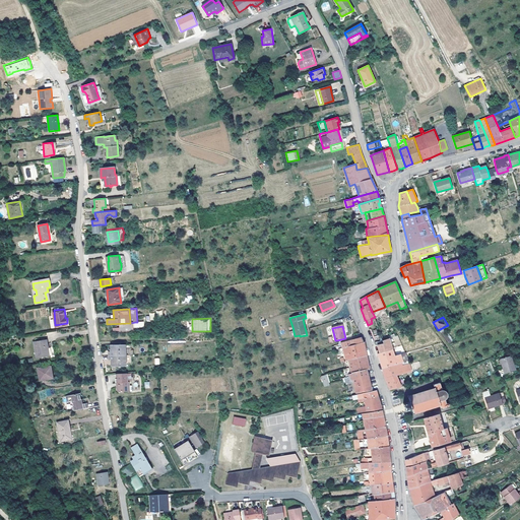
[(361,337),(341,342),(346,361),(348,361),(367,355),(366,348),(364,342),(363,342),(361,337)]
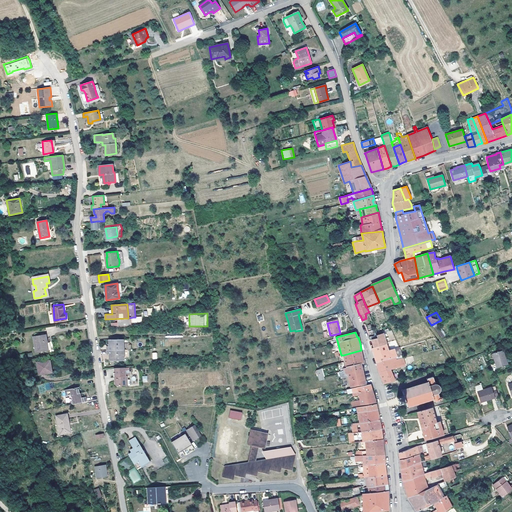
[(374,347),(372,348),(374,355),(376,363),(396,359),(395,357),(397,356),(394,348),(388,350),(387,346),(386,344),(386,342),(386,340),(384,332),(377,335),(377,338),(372,339),(374,347)]
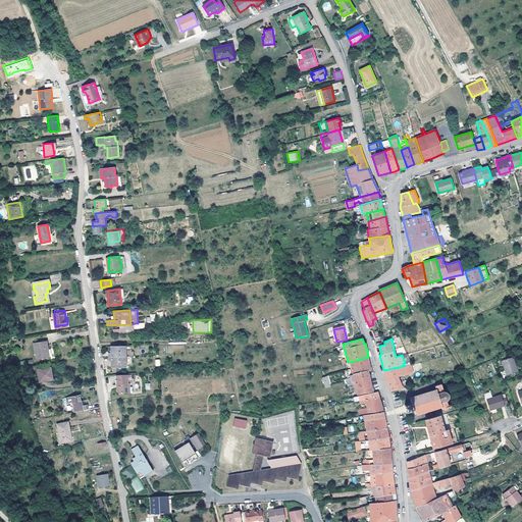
[(46,341),(34,343),(37,359),(49,357),(46,341)]
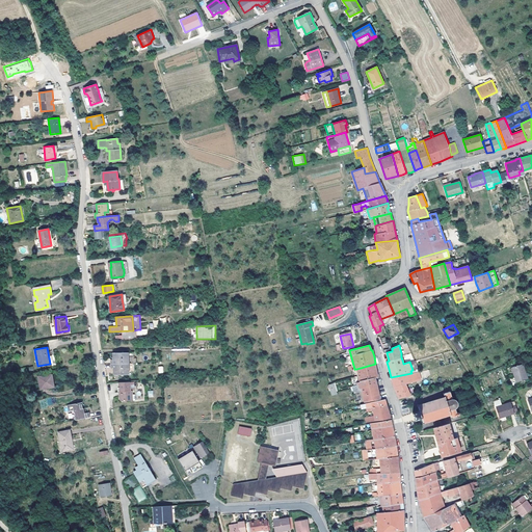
[(113,360),(111,360),(111,364),(136,364),(136,358),(134,358),(133,352),(113,352),(113,360)]
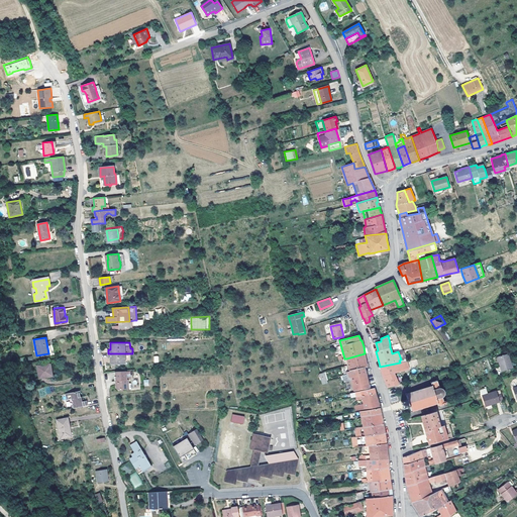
[(403,350),(398,351),(401,359),(406,358),(403,350)]
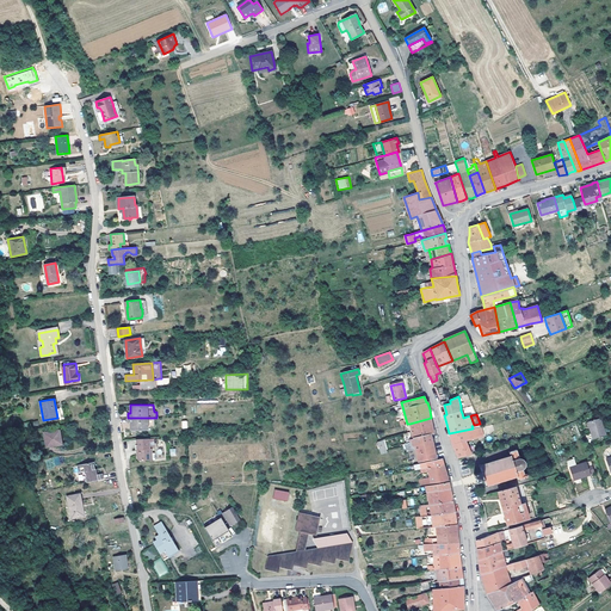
[(156,418),(128,418),(128,423),(131,423),(131,431),(148,430),(148,426),(156,426),(156,418)]
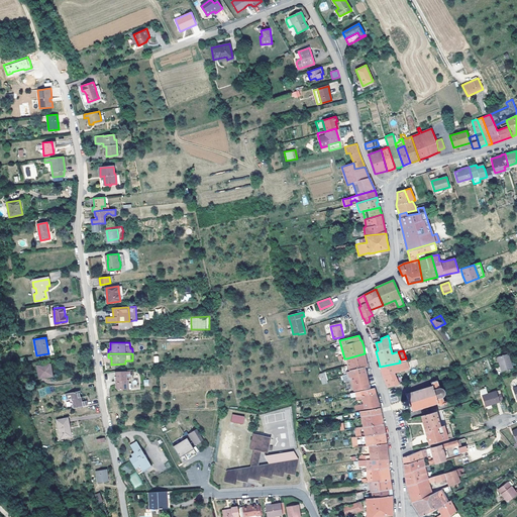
[(365,353),(346,358),(349,372),(365,368),(368,367),(366,359),(365,353)]
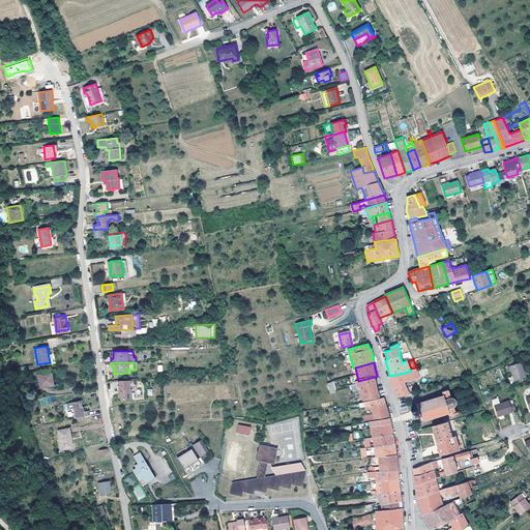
[(520,362),(509,366),(514,381),(525,378),(520,362)]
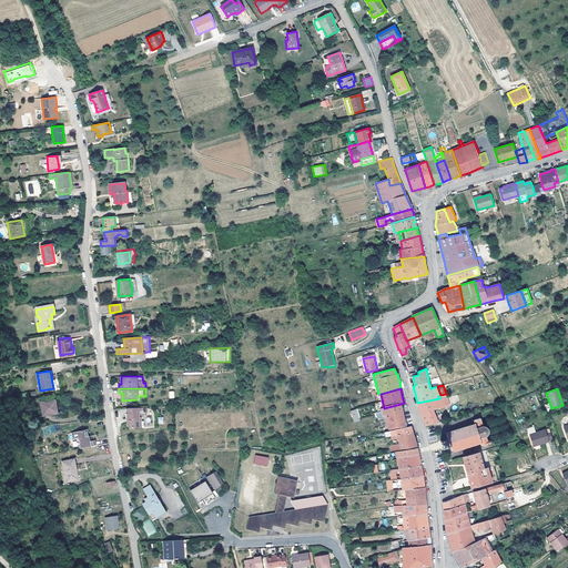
[(439,398),(417,403),(421,414),(426,426),(438,422),(433,409),(449,406),(447,397),(439,398)]
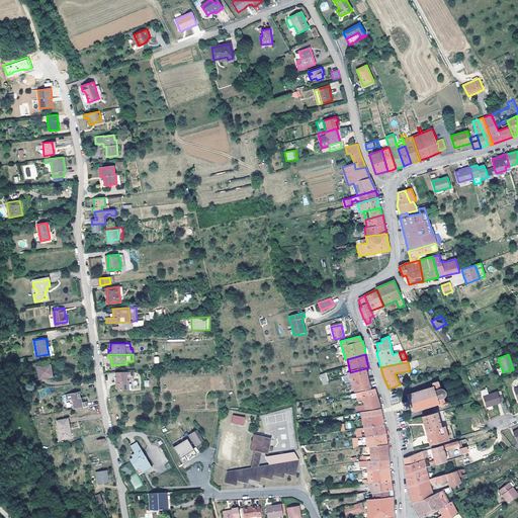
[(51,364),(40,366),(42,378),(53,376),(51,364)]
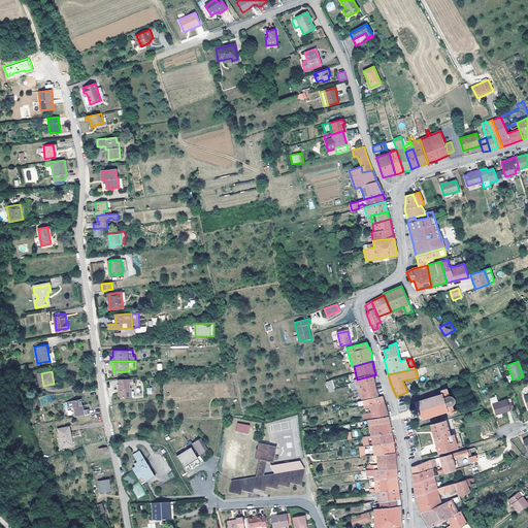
[(355,381),(354,381),(355,383),(356,387),(358,386),(358,385),(374,382),(373,377),(372,375),(357,380),(355,381)]
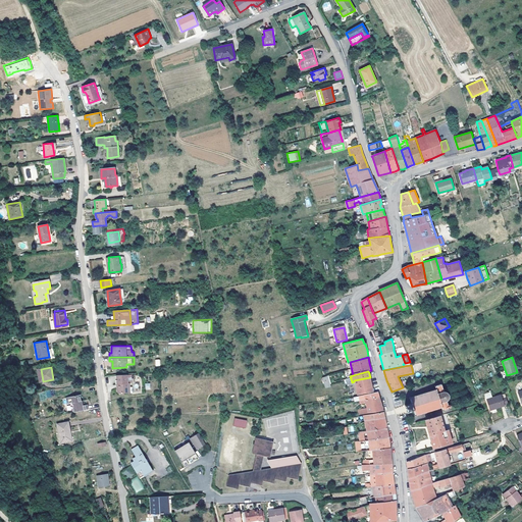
[(126,375),(116,375),(116,384),(118,384),(118,386),(117,387),(128,387),(128,383),(126,383),(126,375)]
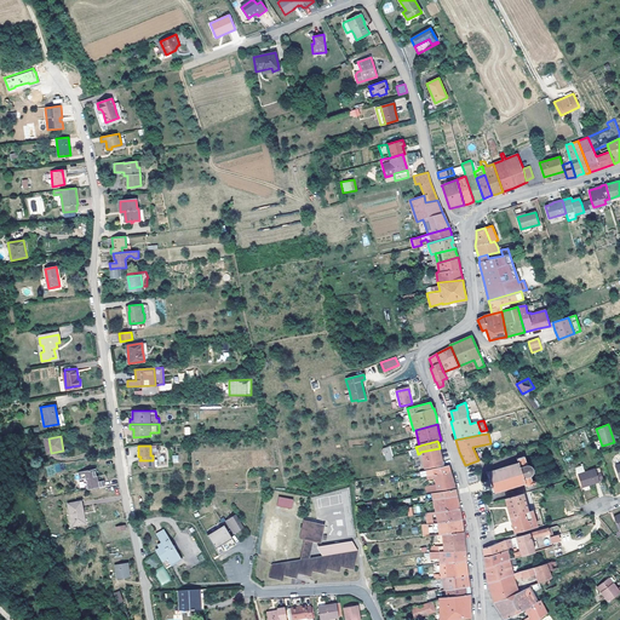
[(420,452),(420,453),(426,468),(443,464),(441,453),(440,448),(420,452)]
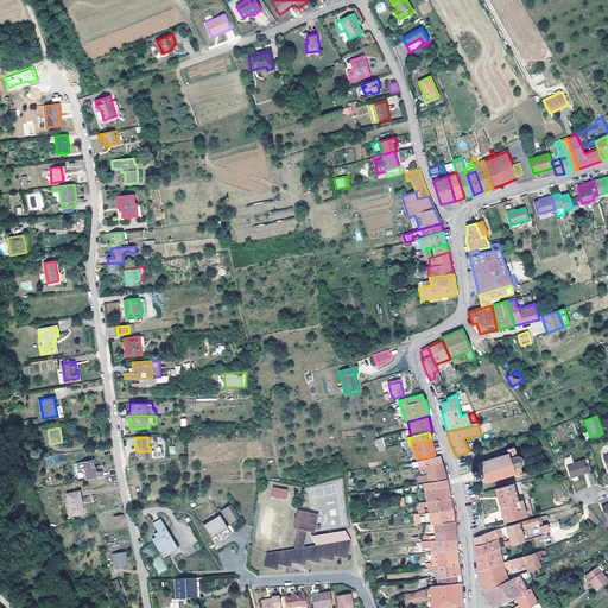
[(474,470),(472,472),(474,481),(481,479),(483,485),(514,475),(515,480),(524,476),(524,475),(525,475),(525,474),(525,472),(523,472),(521,472),(521,467),(524,463),(521,457),(518,456),(514,447),(506,449),(507,454),(476,463),(479,470),(474,472),(474,470)]
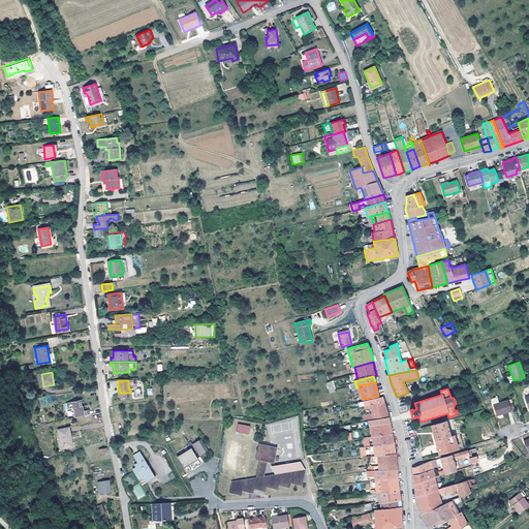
[(40,405),(52,404),(51,396),(39,398),(40,405)]
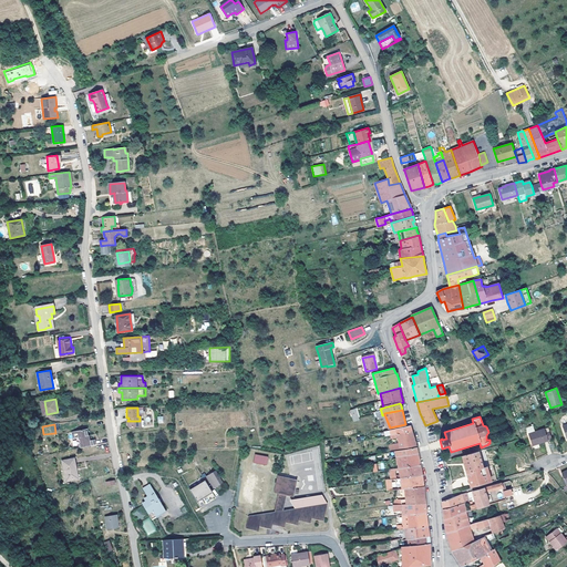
[(405,426),(395,429),(397,432),(392,433),(392,435),(412,431),(411,428),(410,425),(405,426)]
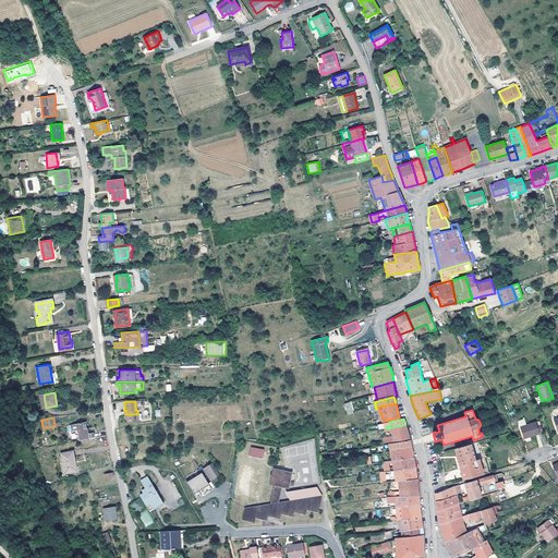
[(72,431),(77,429),(80,440),(94,437),(93,433),(88,433),(88,429),(87,431),(85,422),(71,425),(72,431)]
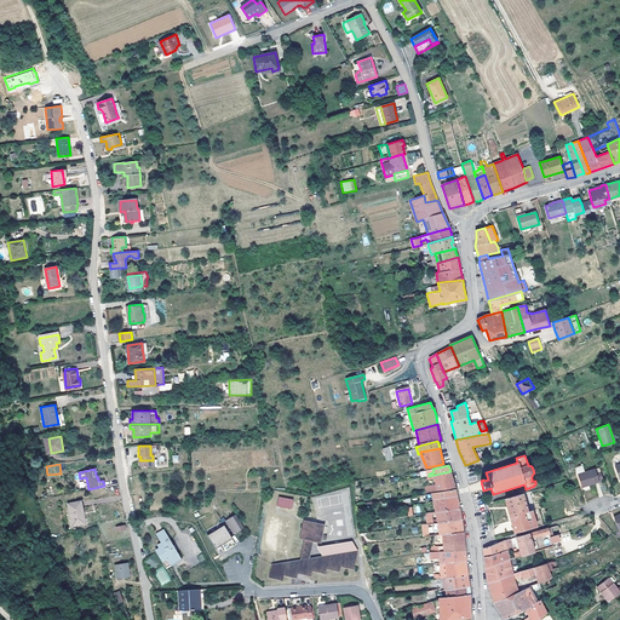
[(585,472),(578,475),(581,487),(603,480),(601,471),(597,472),(596,469),(585,472)]
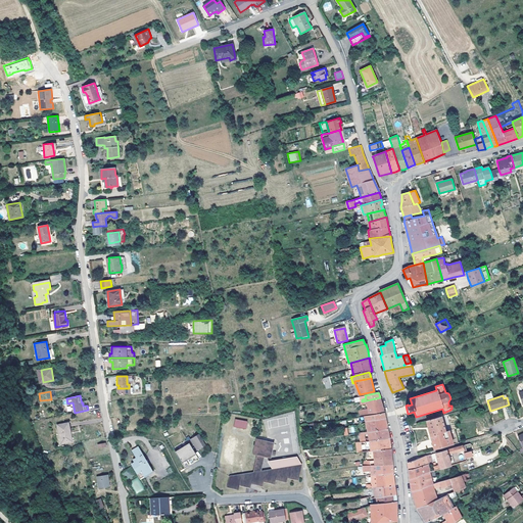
[(362,401),(360,401),(361,405),(367,403),(368,409),(369,414),(384,411),(382,405),(380,397),(362,401)]
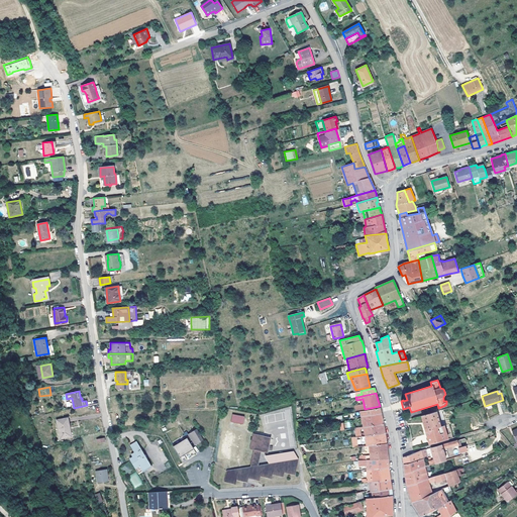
[(380,408),(360,411),(362,417),(362,418),(382,415),(381,414),(381,411),(380,408)]
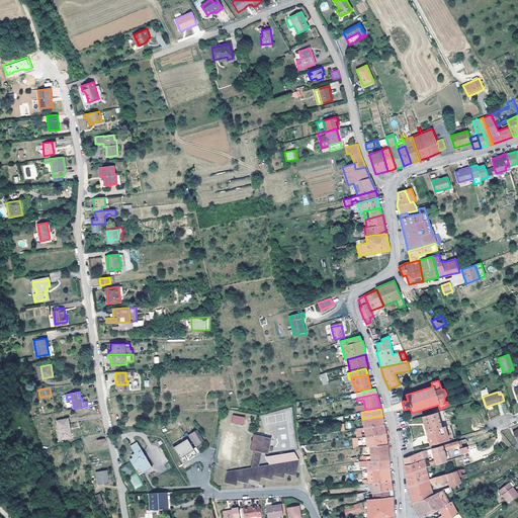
[(442,411),(422,416),(426,429),(430,445),(448,440),(444,426),(446,425),(442,411)]
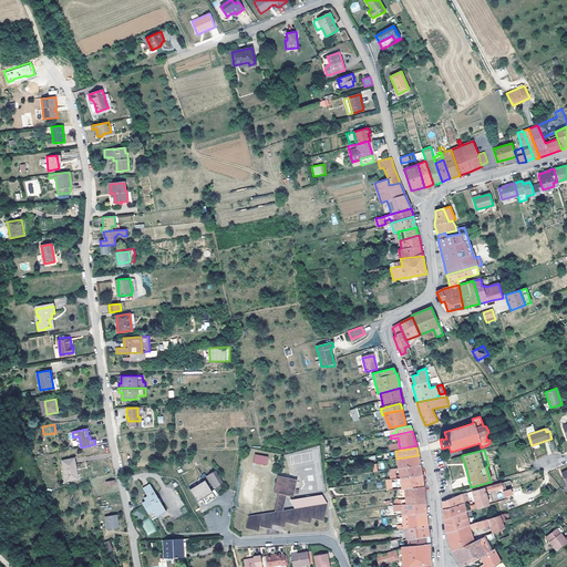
[(419,455),(397,459),(399,466),(397,466),(397,468),(400,468),(421,465),(420,460),(419,455)]
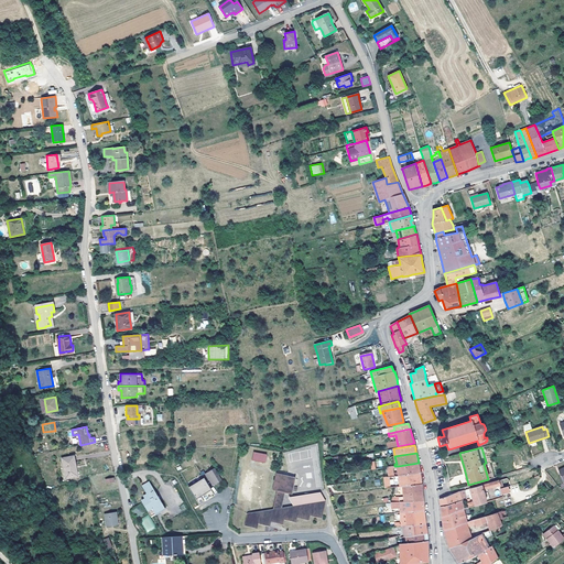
[(74,456),(62,458),(66,478),(77,476),(74,456)]
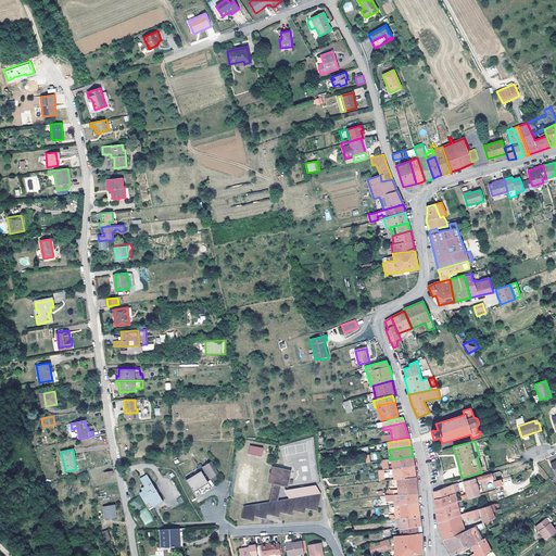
[(378,453),(365,455),(367,463),(379,460),(378,453)]
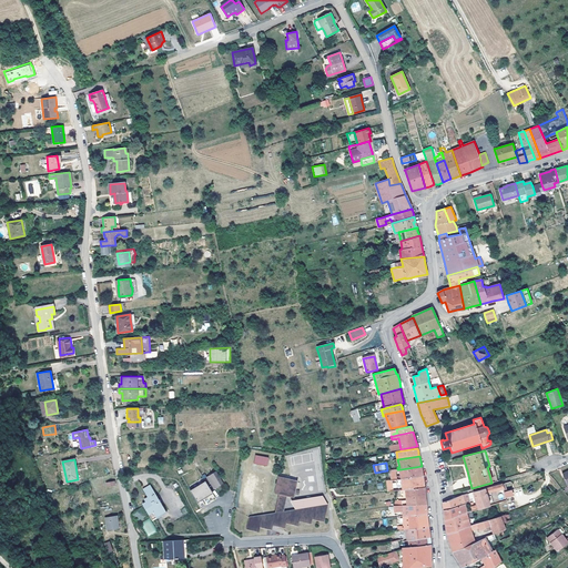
[(489,466),(487,467),(492,483),(498,480),(493,465),(489,466)]
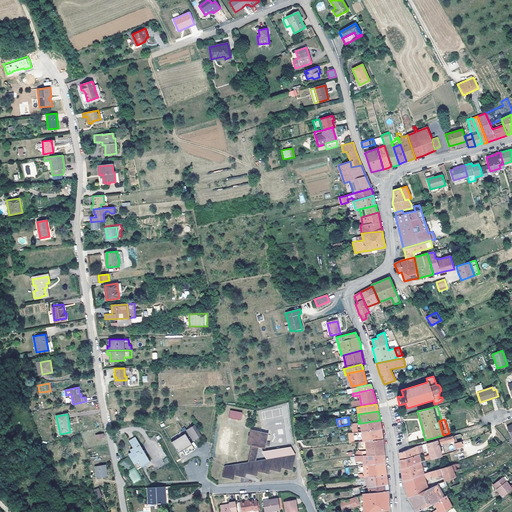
[(380,420),(361,423),(361,428),(361,432),(381,429),(380,424),(380,420)]
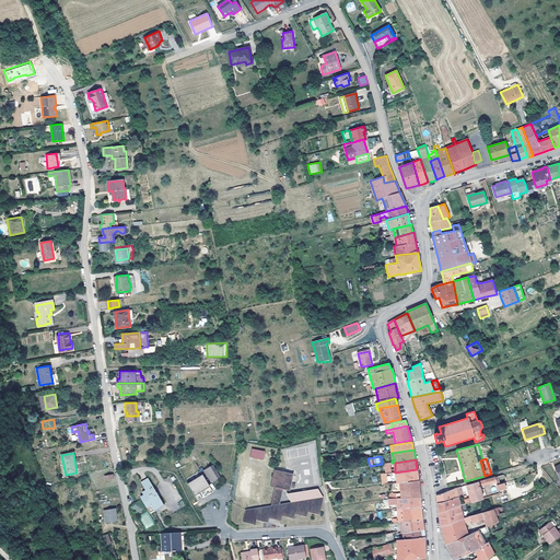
[(202,474),(187,483),(198,501),(203,499),(199,492),(210,486),(205,478),(208,476),(211,482),(220,477),(212,465),(203,470),(202,467),(199,469),(202,474)]
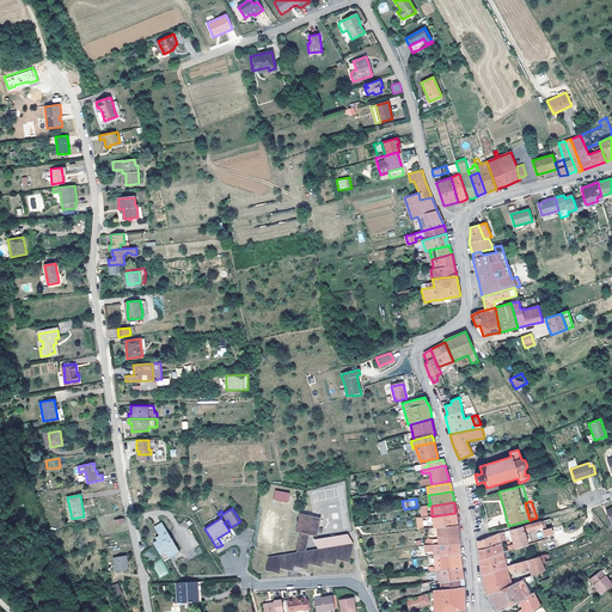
[(295,531),(301,532),(297,552),(268,557),(265,570),(279,574),(280,568),(293,571),(294,565),(307,569),(308,564),(322,567),(323,562),(335,564),(336,560),(349,562),(354,544),(306,551),(308,534),(317,536),(320,518),(300,513),(295,531)]
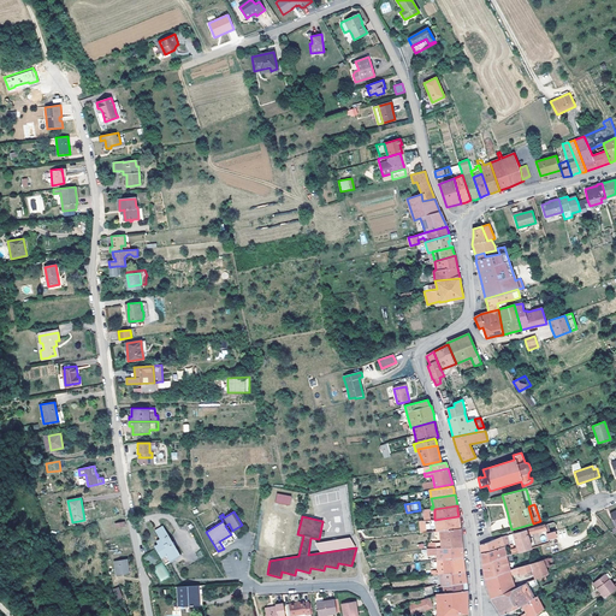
[(424,521),(419,522),(420,533),(440,531),(461,528),(460,522),(458,516),(434,520),(430,520),(424,521)]
